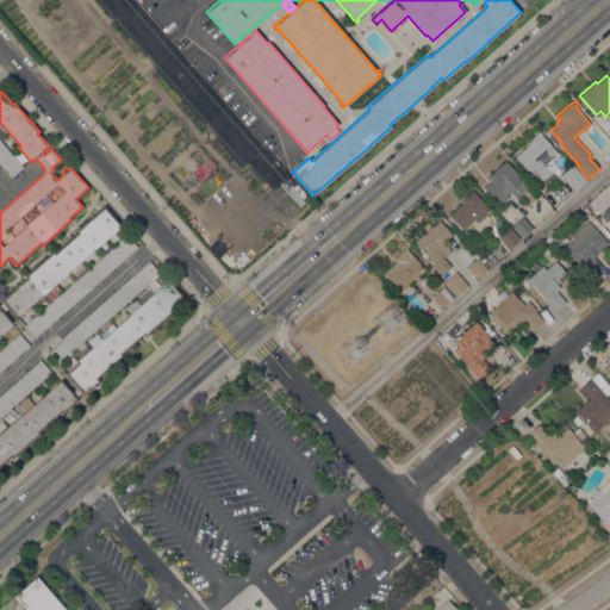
[(549,173),(540,181),(529,169),(528,172),(515,156),(529,143),(527,141),(539,130),(542,134),(541,135),(553,148),(553,147),(558,153),(543,166),(549,173)]
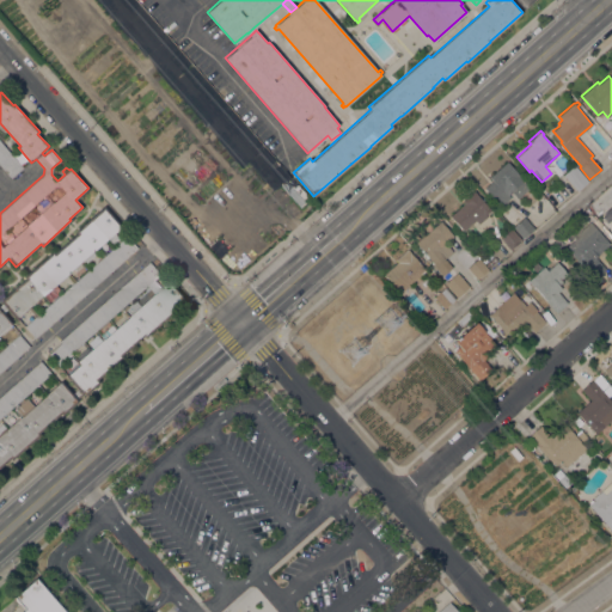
[(11,177),(0,164),(0,140),(23,166),(11,177)]
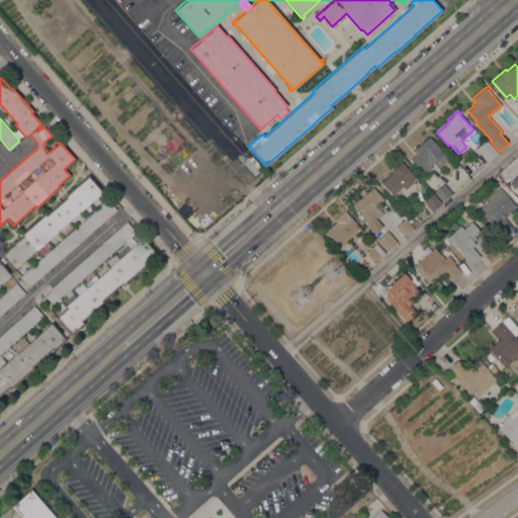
[(228,140),(233,136),(262,168),(254,175),(237,157),(238,156),(234,151),(236,149),(228,140)]
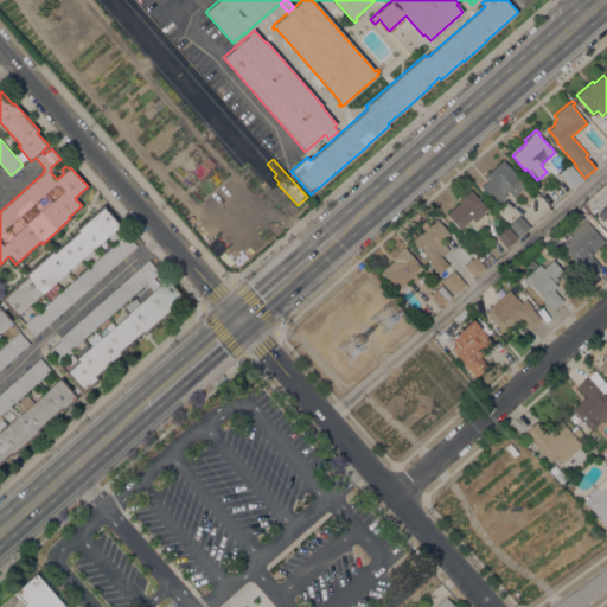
[(503,160),(515,172),(521,178),(519,179),(522,183),(525,179),(528,183),(524,185),(525,185),(513,197),(506,190),(504,192),(506,196),(498,203),(491,196),(490,197),(480,186),(489,179),(485,176),(503,160)]
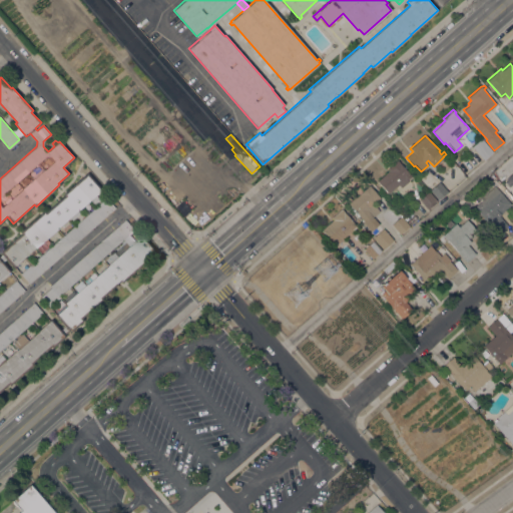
[(493,151),(484,159),(472,145),(481,138),(493,151)]
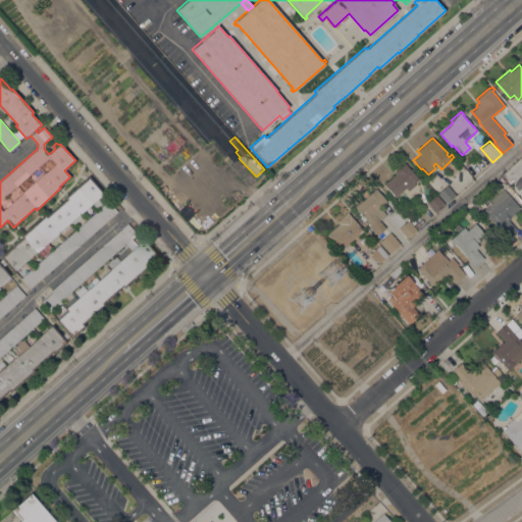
[(395,171),(405,162),(407,164),(406,165),(416,176),(417,176),(419,178),(414,183),(415,184),(408,191),(406,188),(395,197),(383,184),(396,173),(395,171)]
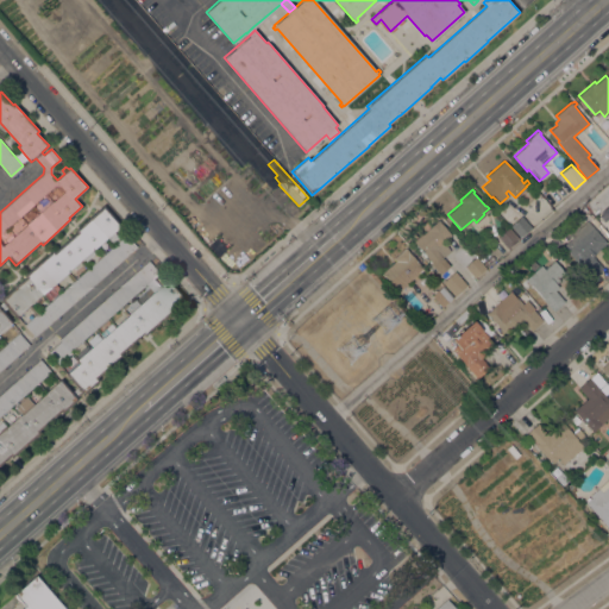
[(0,303),(2,302),(0,299),(25,276),(24,275),(52,249),(54,251),(76,232),(74,230),(104,205),(120,225),(93,250),(92,249),(68,270),(68,271),(43,294),(42,293),(16,316),(7,307),(4,311),(12,321),(0,331),(0,431),(22,413),(22,414),(46,391),(61,378),(71,391),(76,387),(66,375),(80,362),(77,358),(104,336),(104,337),(129,314),(127,314),(154,292),(169,280),(184,297),(171,308),(174,309),(144,336),(143,333),(120,353),(123,355),(98,377),(99,380),(83,394),(82,393),(76,397),(79,399),(62,413),(61,412),(38,431),(41,432),(11,458),(10,456),(0,463),(0,303)]
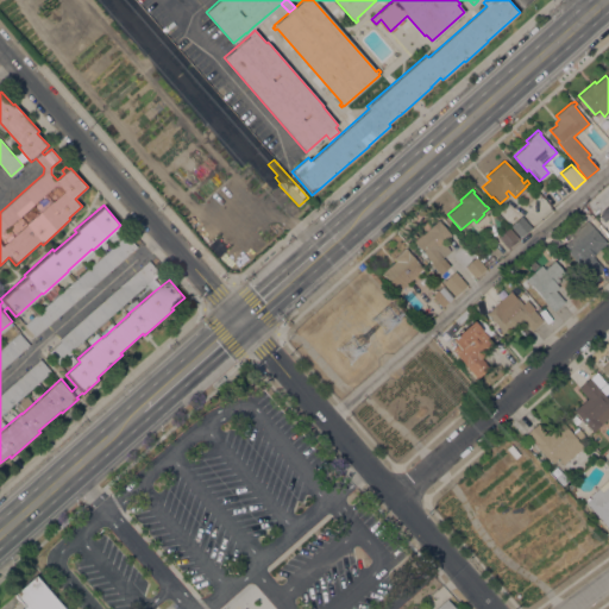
[(532,227),(521,237),(510,225),(522,215),(532,227)]
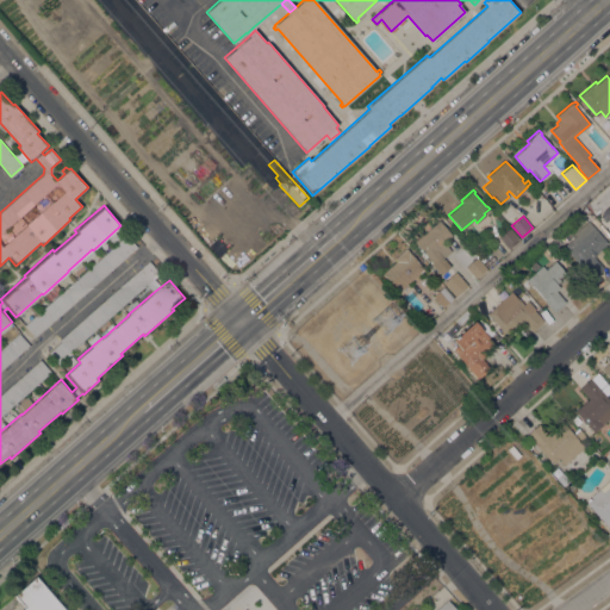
[(443,257),(450,266),(441,274),(431,262),(425,255),(427,255),(419,247),(418,247),(414,241),(422,234),(423,235),(428,230),(427,230),(440,219),(441,222),(452,235),(443,242),(452,250),(443,257)]
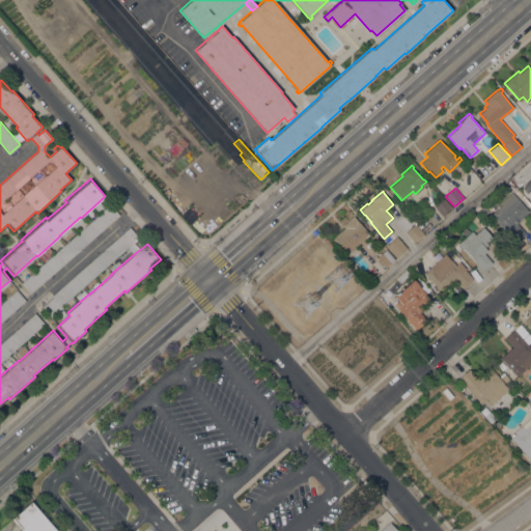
[(516,223),(525,232),(514,242),(491,214),(497,208),(497,210),(503,203),(501,201),(512,192),(529,212),(516,223)]
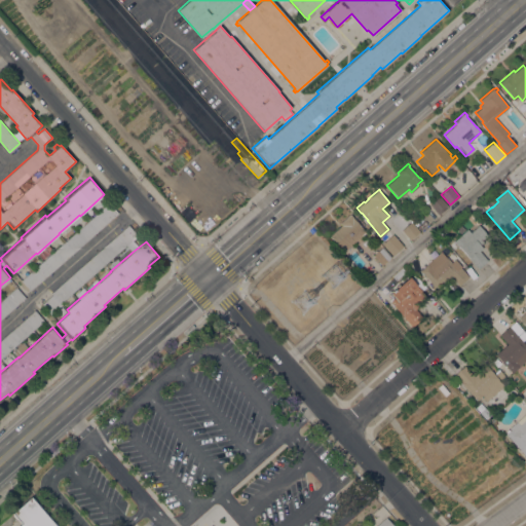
[(448,205),(439,214),(430,204),(440,196),(448,205)]
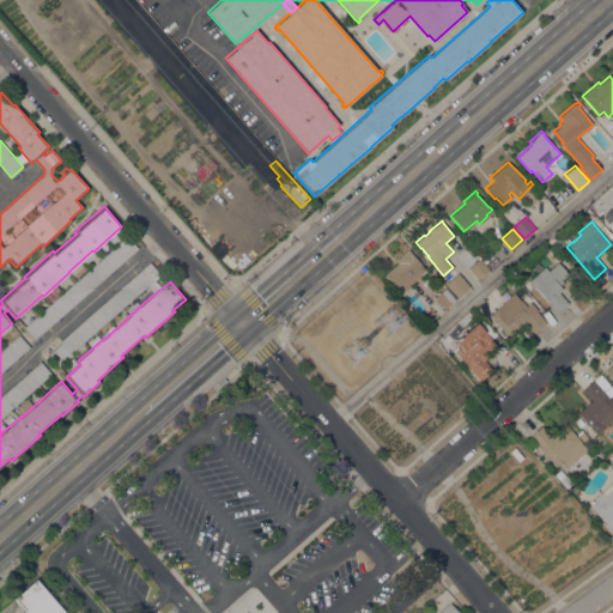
[(127,236),(138,248),(35,338),(24,326),(127,236)]
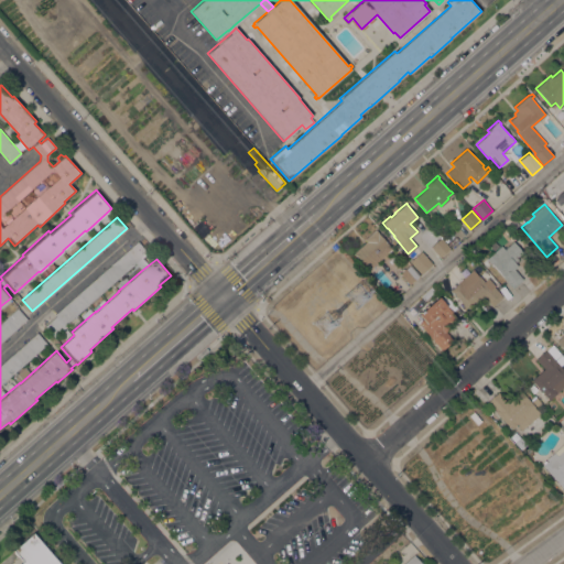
[(376,229),(378,231),(378,232),(388,245),(389,243),(391,247),(391,248),(392,249),(368,270),(353,252),(366,241),(365,239),(376,229)]
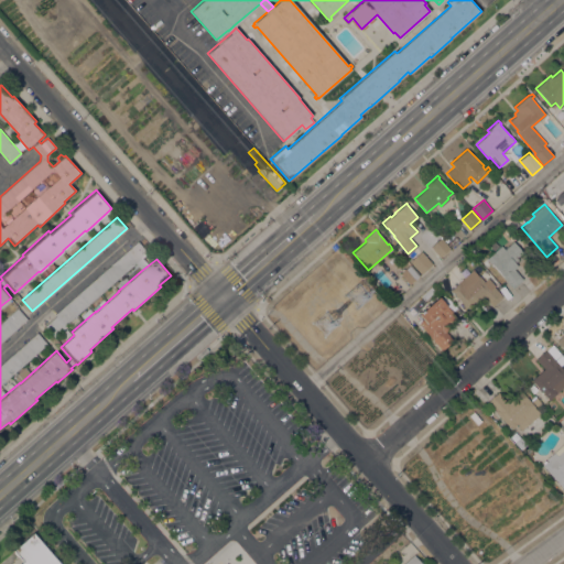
[(449,248),(440,257),(431,246),(441,237),(449,248)]
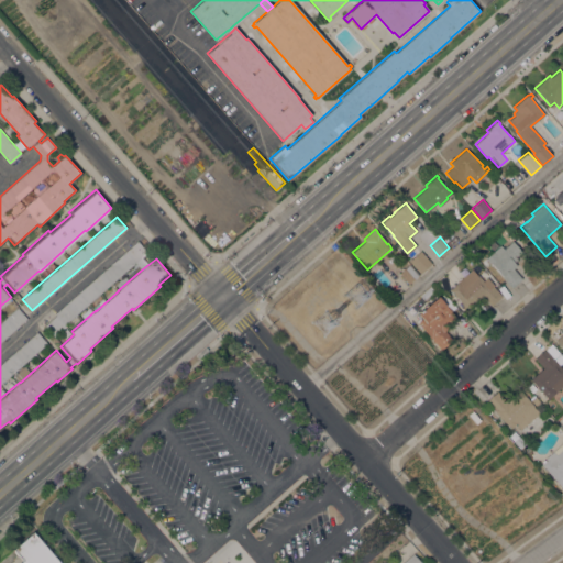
[(138,240),(147,252),(99,294),(100,295),(94,301),(92,300),(65,324),(66,326),(55,335),(45,324),(56,315),(55,313),(138,240)]
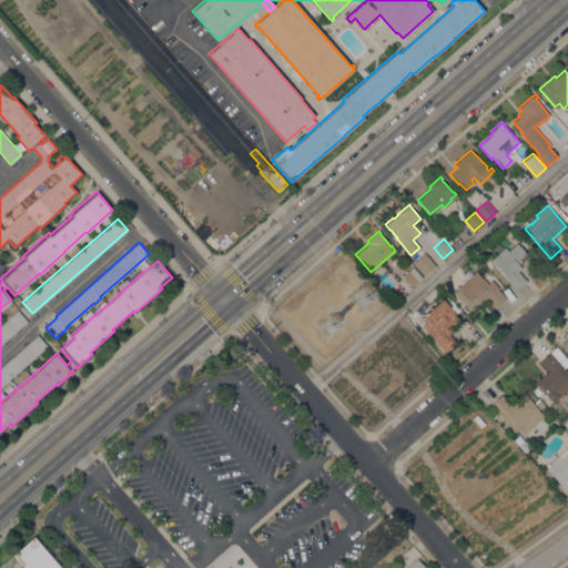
[(505,246),(508,250),(517,242),(527,253),(520,259),(521,261),(518,263),(521,267),(518,271),(527,281),(516,291),(490,260),(505,246)]
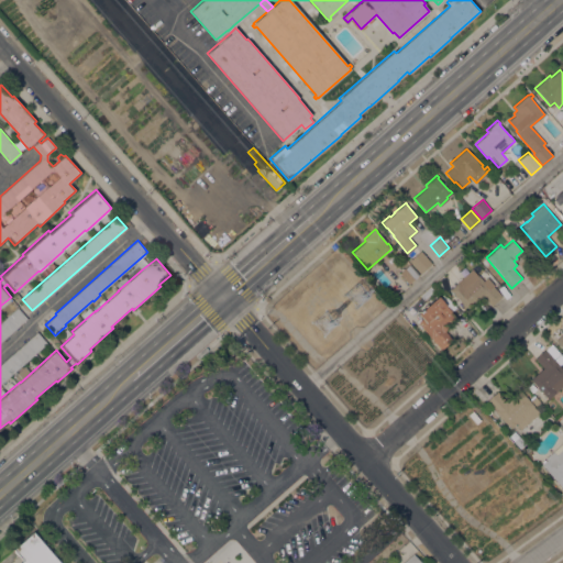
[(432,263),(420,273),(409,261),(421,250),(432,263)]
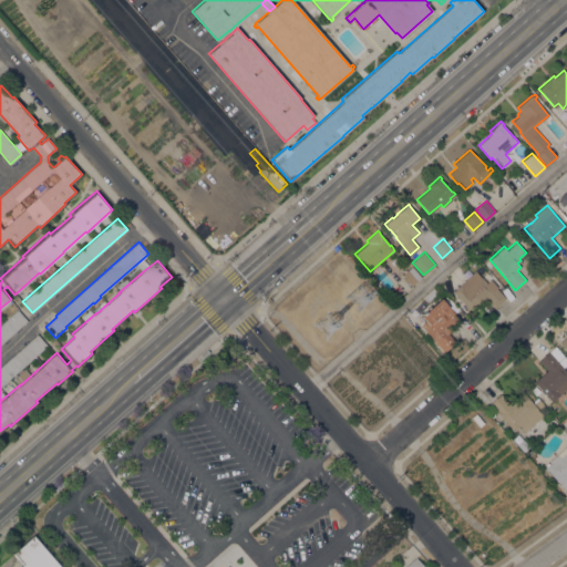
[(422,277),(411,286),(402,275),(412,266),(422,277)]
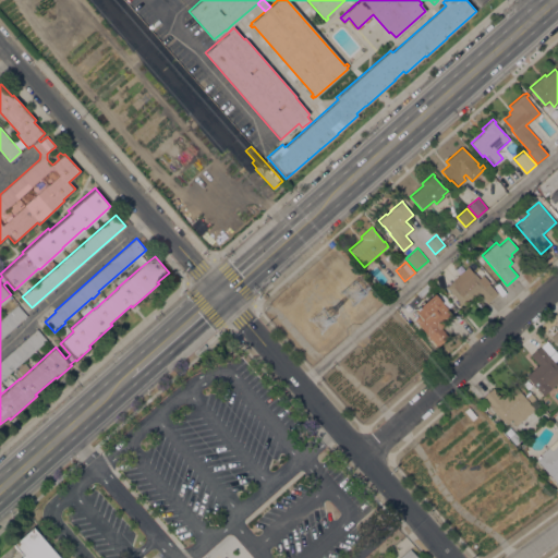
[(474,273),(478,278),(483,275),(489,282),(488,283),(497,293),(487,302),(478,292),(462,306),(446,287),(455,279),(453,278),(468,266),(473,273),(474,273)]
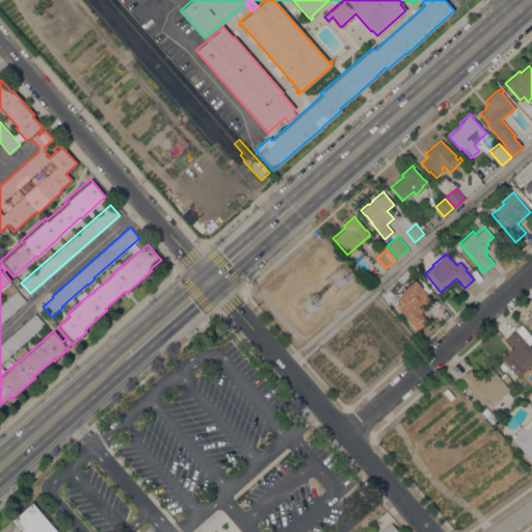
[(423,307),(424,309),(421,312),(428,320),(417,330),(395,304),(399,300),(395,296),(414,280),(417,283),(418,282),(423,288),(422,289),(431,299),(423,307)]
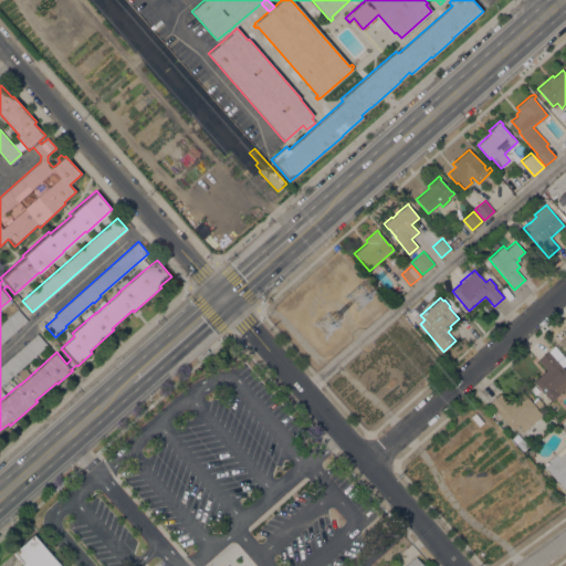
[(0,324),(16,311),(12,306),(14,304),(19,307),(18,308),(28,320),(0,344),(0,324)]
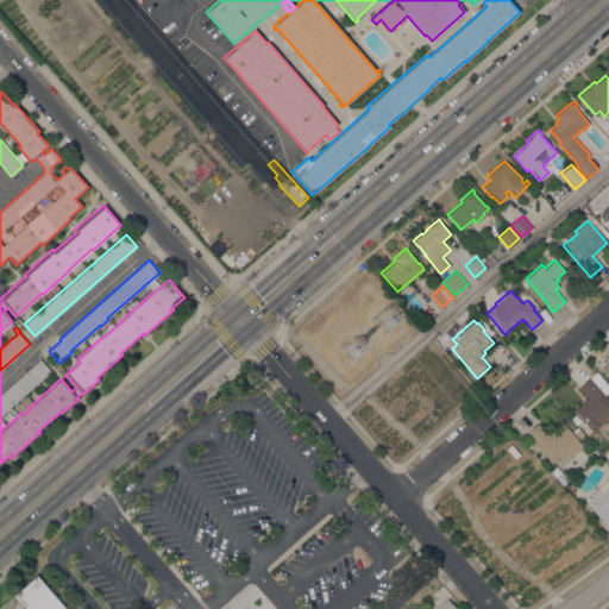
[(0,414),(0,394),(41,358),(51,371),(38,382),(39,383),(38,384),(37,383),(17,401),(18,402),(16,405),(14,402),(0,414)]
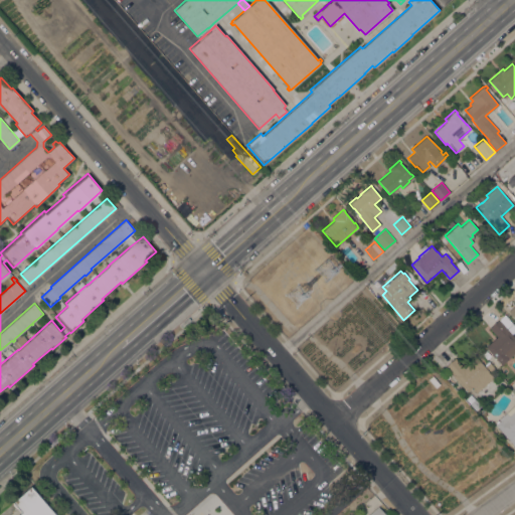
[(505,314),(514,325),(514,330),(512,335),(499,319),(505,314)]
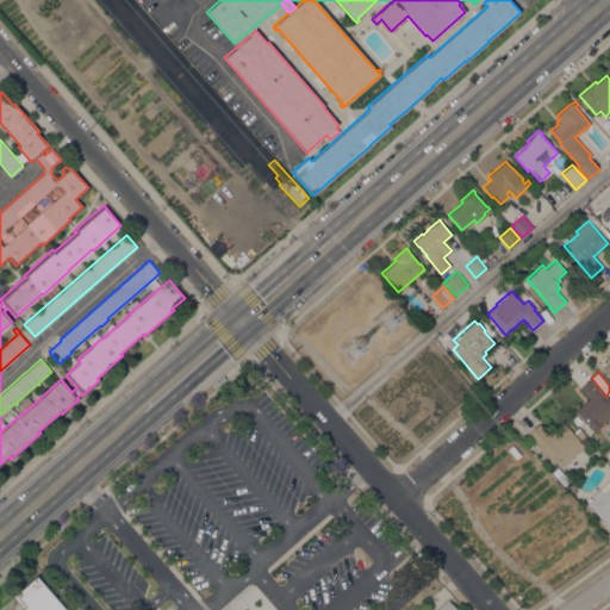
[(607,397),(609,400),(609,406),(609,408),(609,409),(609,417),(602,424),(603,425),(593,433),(586,423),(585,423),(583,421),(583,419),(574,410),(589,398),(579,387),(591,378),(607,397)]
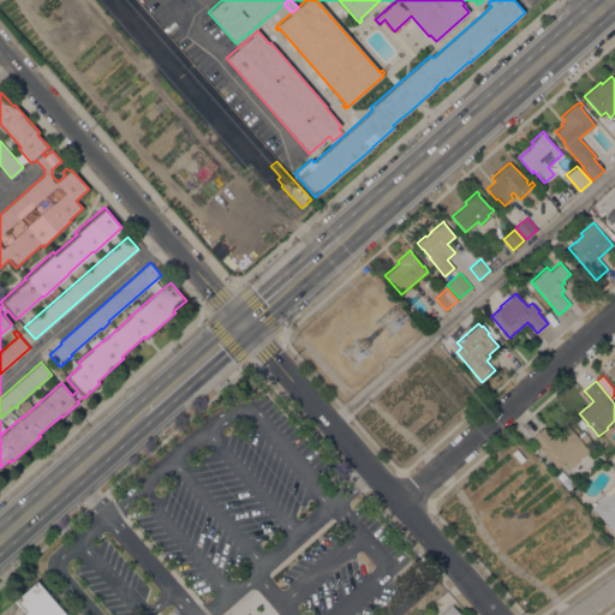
[(581,429),(575,423),(581,418),(586,424),(581,429)]
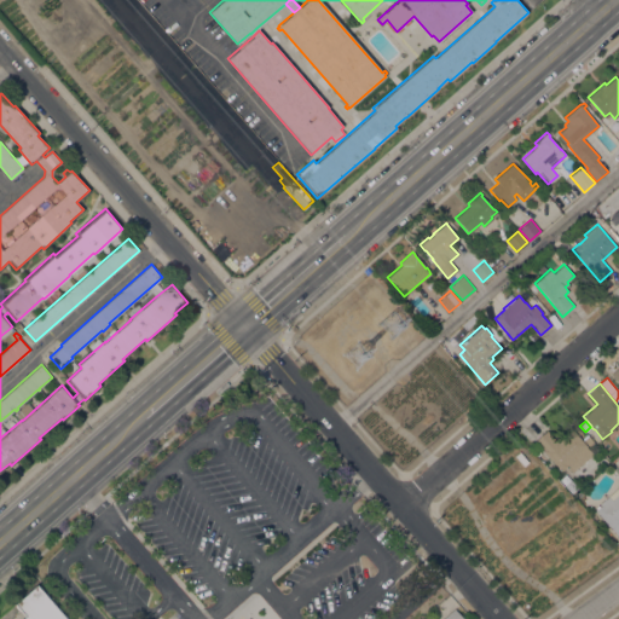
[(572,429),(594,452),(572,472),(567,466),(562,470),(534,441),(547,429),(557,443),(572,429)]
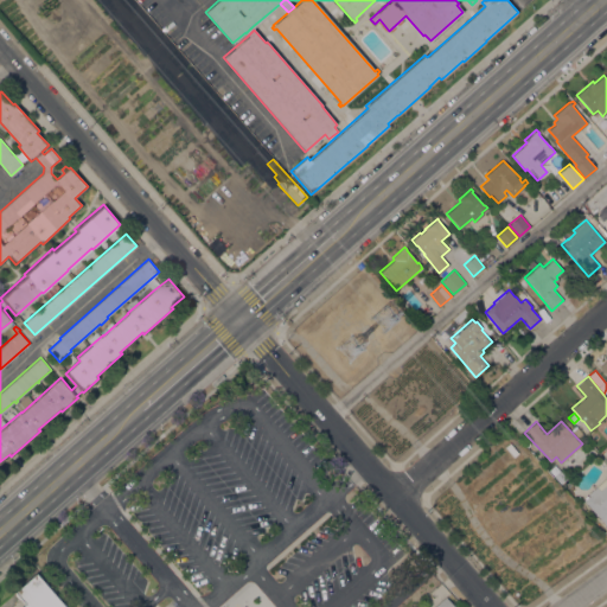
[(554,475),(560,470),(567,478),(561,484),(554,475)]
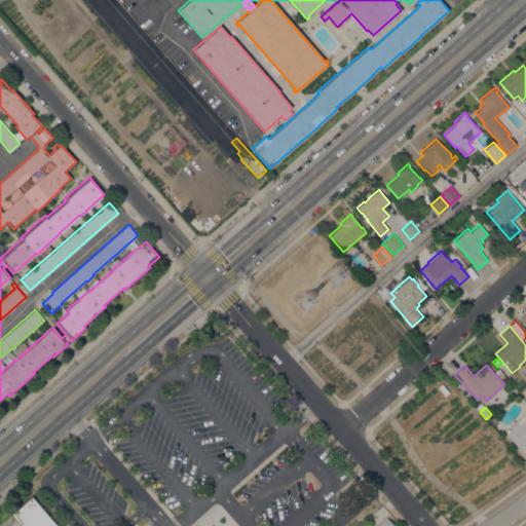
[(525,455),(505,434),(508,431),(506,430),(509,428),(510,429),(511,428),(510,427),(525,411),(525,455)]
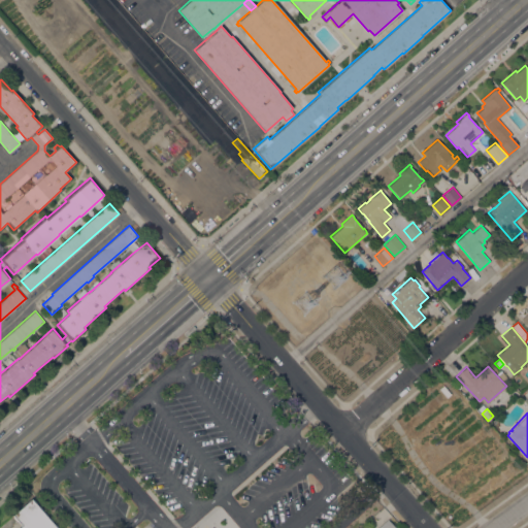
[(31,498),(57,527),(17,527),(21,525),(11,515),(31,498)]
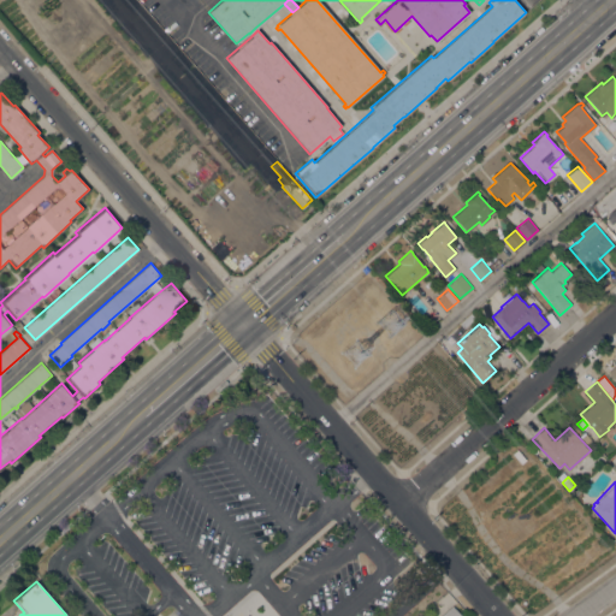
[(439,615),(452,605),(461,615),(439,615)]
